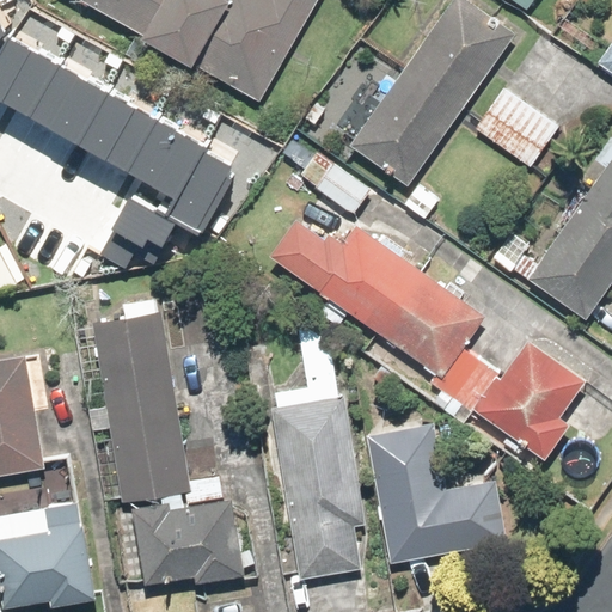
[(83,0),(138,31),(136,35),(188,65),(190,61),(259,102),(317,0),(83,0)]
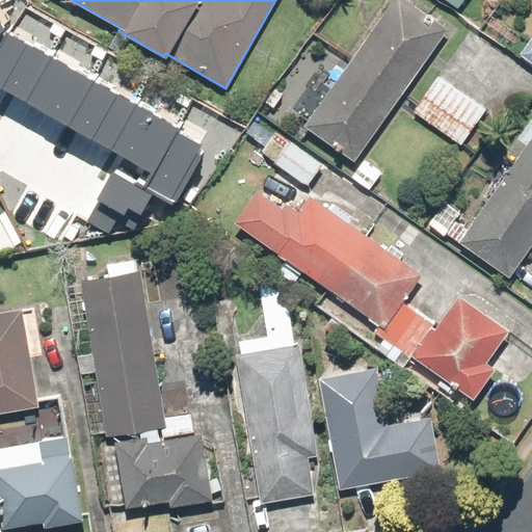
[(448,25),(409,0),(386,0),(304,124),(358,159),(448,25)]
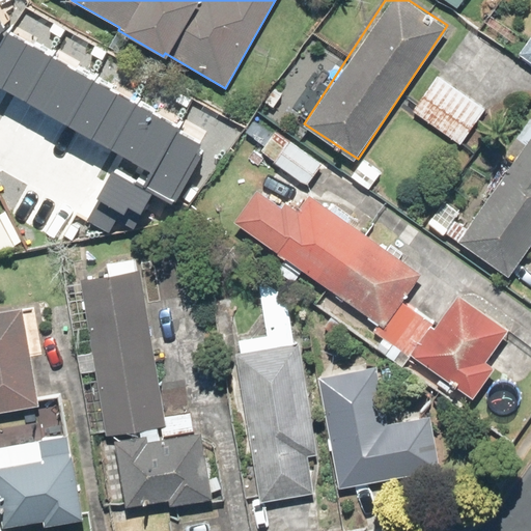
[(530,35),(519,55),(530,63),(530,35)]
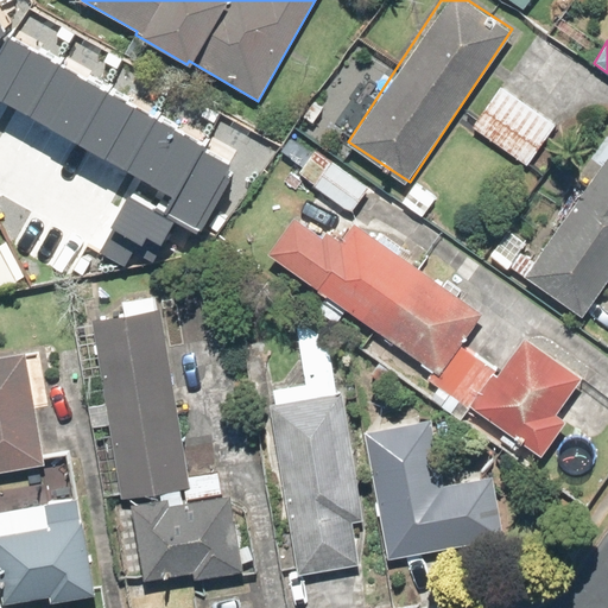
[(0,76),(4,78),(0,82),(141,160),(133,177),(143,183),(112,238),(150,259),(183,198),(208,213),(233,169),(168,133),(173,122),(42,50),(38,58),(8,42),(0,56),(0,76)]
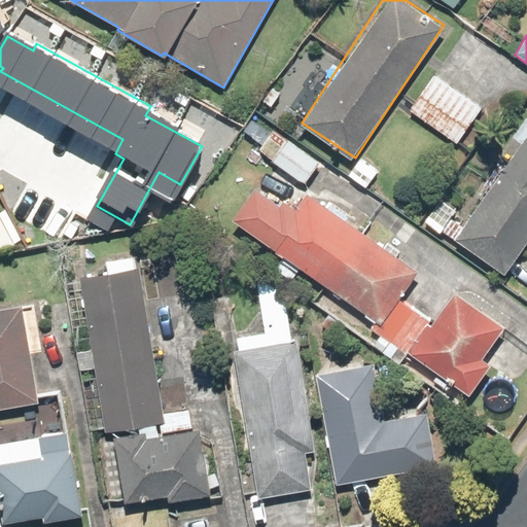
[(434,74),(410,111),(456,141),(480,104),(434,74)]
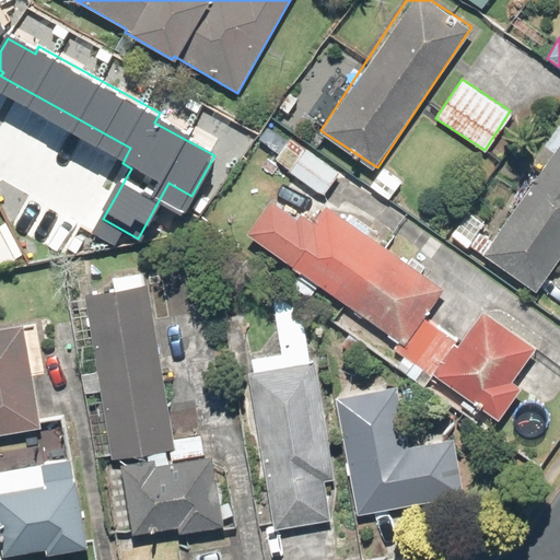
[(290,137),(273,160),(323,195),(339,172),(290,137)]
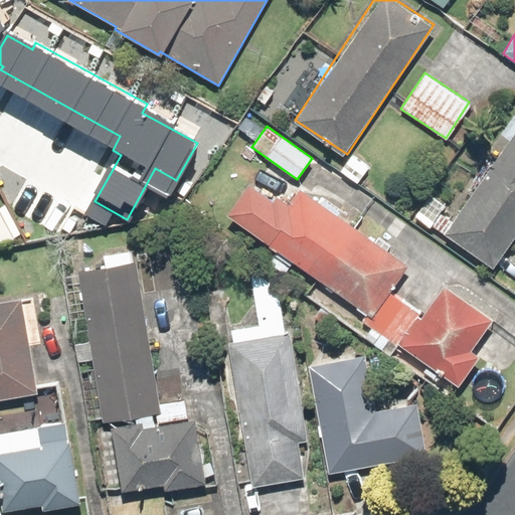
[(514,130),(453,219),(442,212),(432,226),(492,269),(514,234),(514,130)]
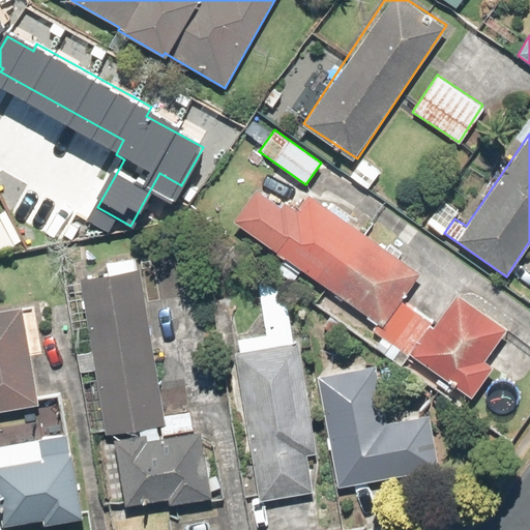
[(254,189),(231,222),(283,259),(275,268),(293,281),(301,269),(375,323),(371,329),(381,336),(374,347),(399,365),(407,354),(468,399),(490,367),(482,362),(505,331),(454,294),(433,324),(401,300),(419,274),(307,194),(298,206),(285,197),(278,207),(254,189)]
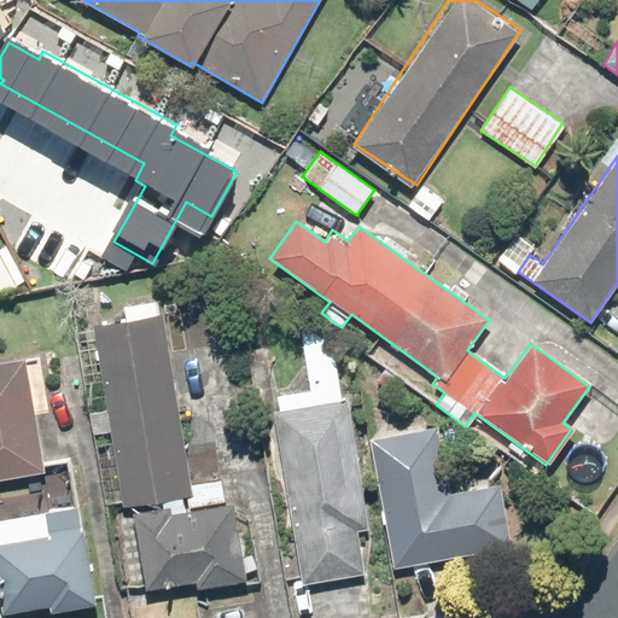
[(535,245),(518,231),(496,257),(513,272),(535,245)]
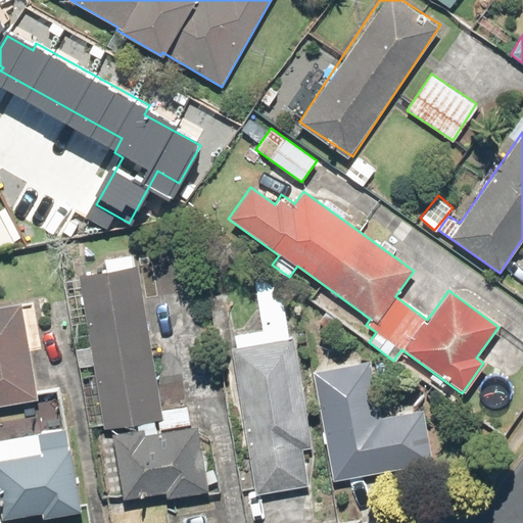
[(0,214),(0,249),(14,241),(0,214)]
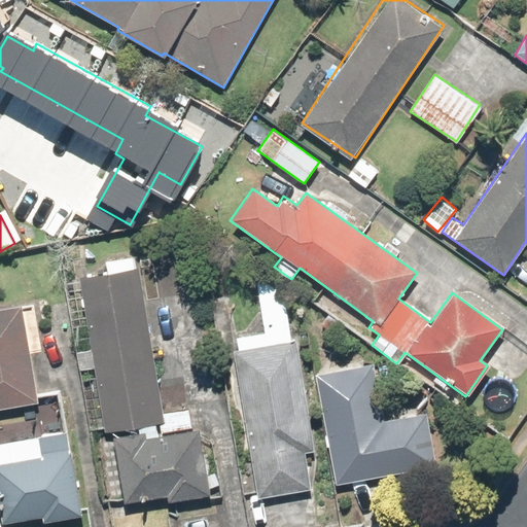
[(106,273),(80,277),(106,432),(163,423),(136,255),(104,260),(106,273)]
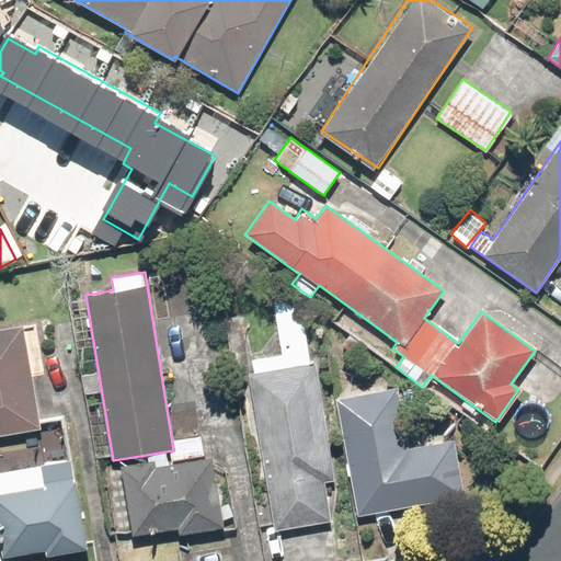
[(333,478),(312,350),(305,351),(295,292),(270,296),(279,355),(245,361),(274,530),(328,522),(321,480),(333,478)]
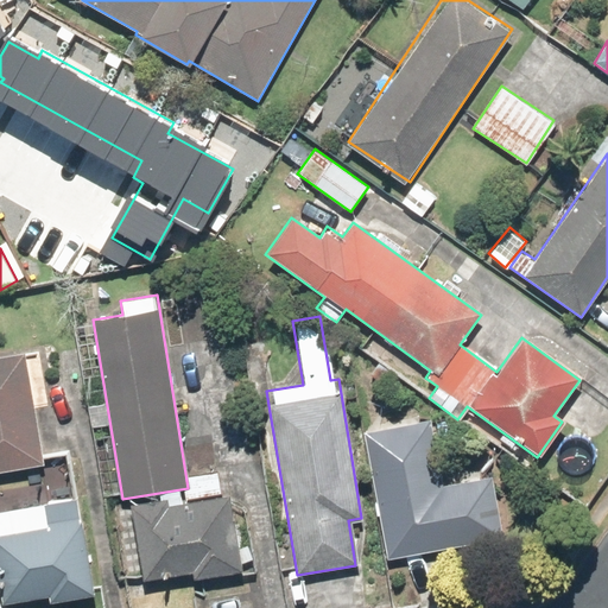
[(24,353),(0,356),(0,470),(42,463),(32,407),(50,404),(44,368),(27,371),(24,353)]
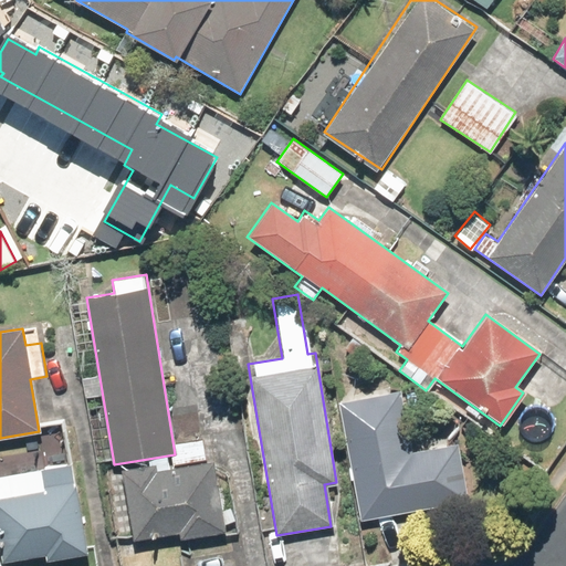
[(400,390),(339,400),(359,521),(467,503),(457,444),(410,452),(400,390)]
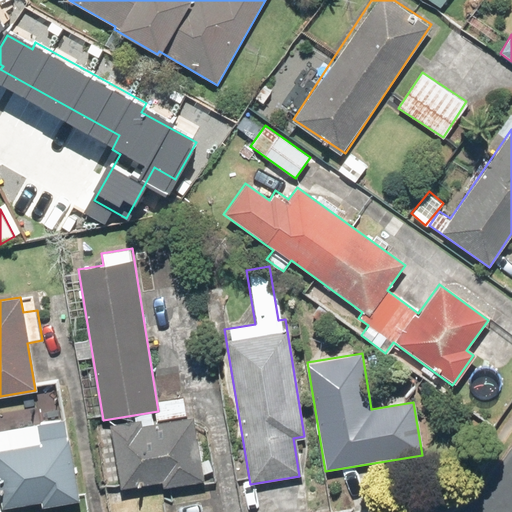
[(164,487),(212,481),(210,465),(201,467),(199,450),(193,451),(187,398),(158,401),(160,416),(110,422),(118,488),(163,483),(164,487)]
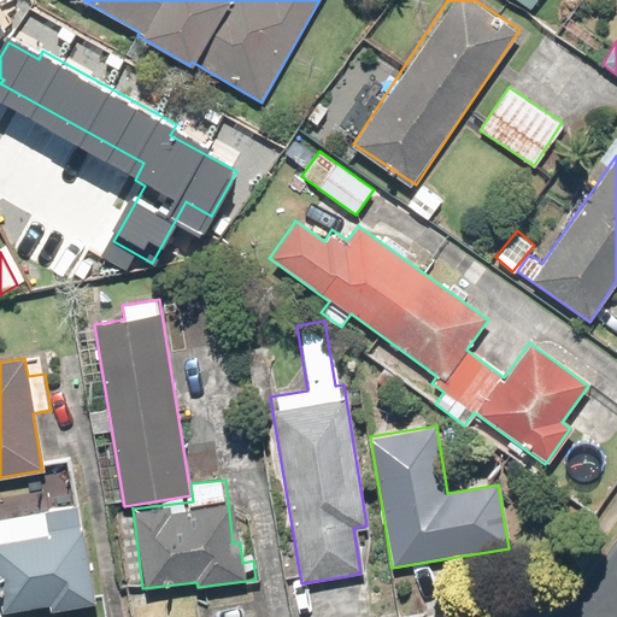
[(95,600),(77,526),(46,533),(41,510),(0,518),(0,607),(1,616),(47,605),(48,611),(95,600)]
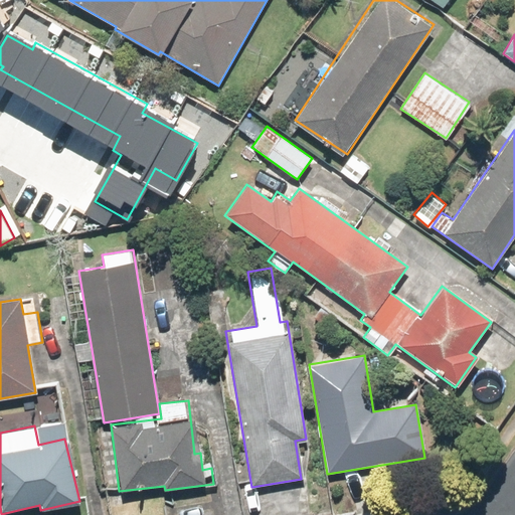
All buildings are outlined.
